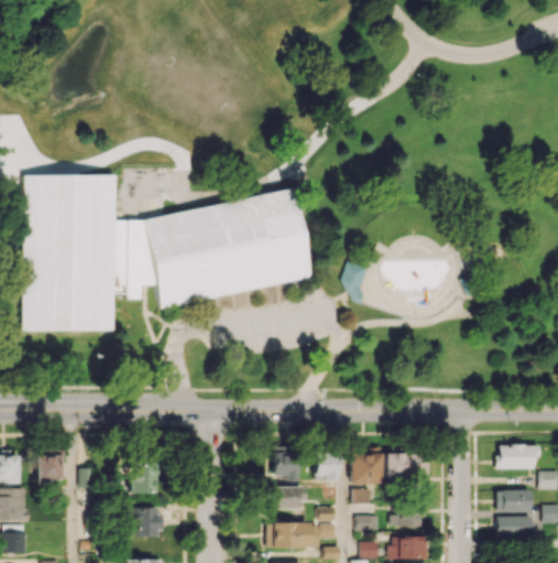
[(290,187),(310,279),(160,310),(152,287),(142,287),(142,301),(128,301),(128,294),(115,293),(113,331),(28,331),(26,174),(112,174),(112,219),(140,219),(290,187)]
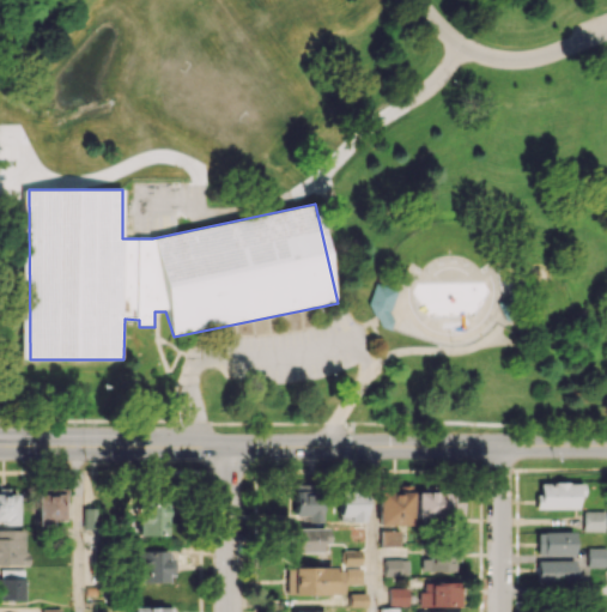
[(371,307),(381,328),(393,332),(396,325),(392,315),(399,292),(378,284),(371,307)]
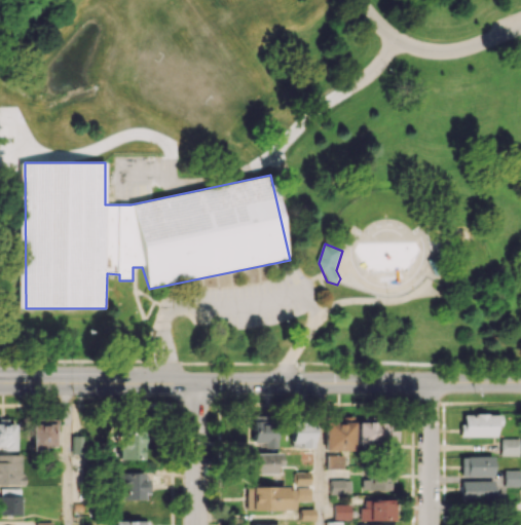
[(466,438),(499,437),(499,426),(504,426),(504,415),(464,415),(466,438)]
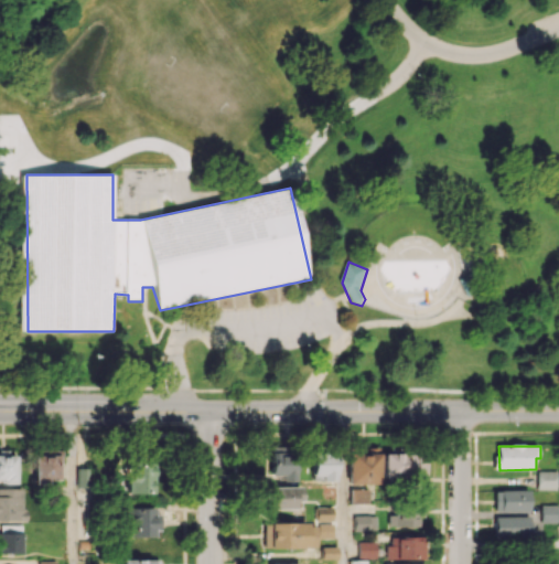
[(299,482),(300,449),(275,448),(273,477),(287,477),(286,482),(299,482)]
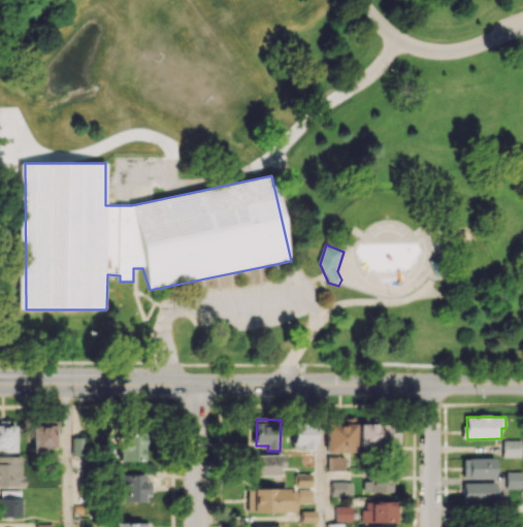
[(331,453),(359,453),(359,419),(347,419),(347,424),(330,424),(331,453)]
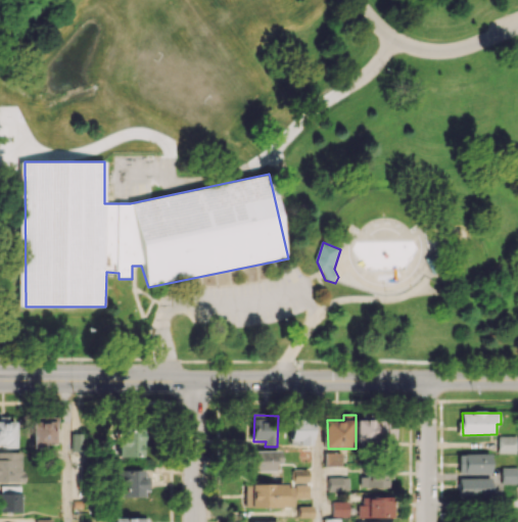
[(35,422),(36,447),(58,446),(58,431),(61,430),(61,418),(43,418),(43,422),(35,422)]
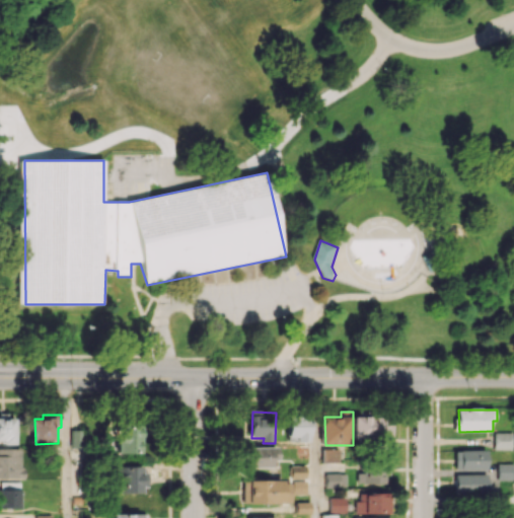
[(0,443),(18,444),(19,419),(10,419),(10,417),(0,416),(0,443)]
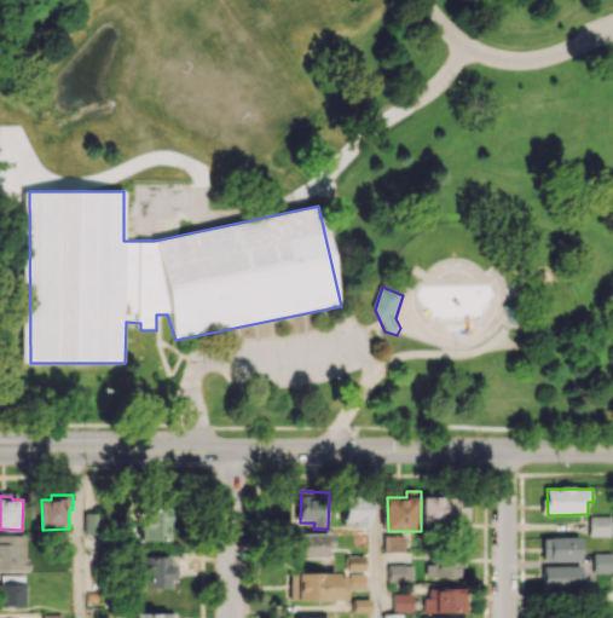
[(347,497),(347,523),(358,523),(358,529),(374,529),(372,497),(347,497)]
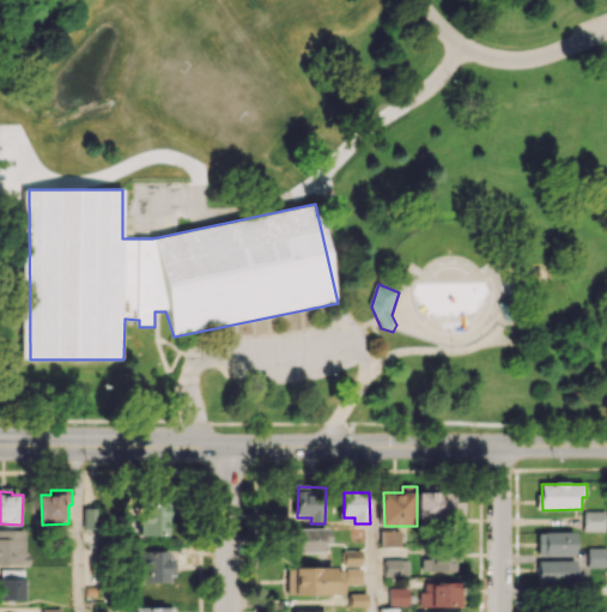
[(468,519),(467,502),(461,502),(461,492),(422,494),(422,519),(468,519)]
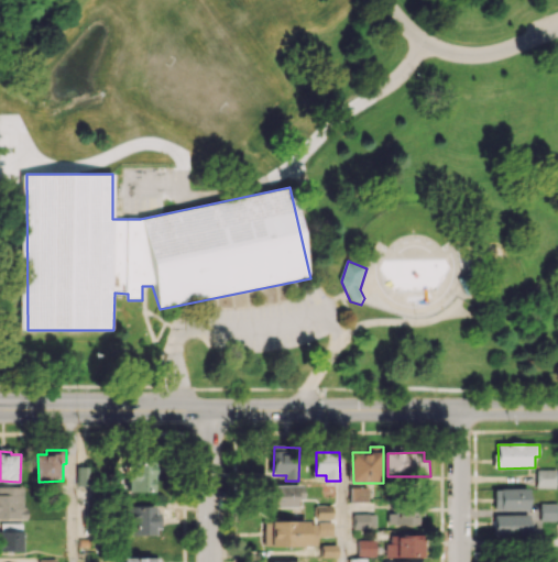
[(156,493),(156,462),(131,462),(130,492),(156,493)]
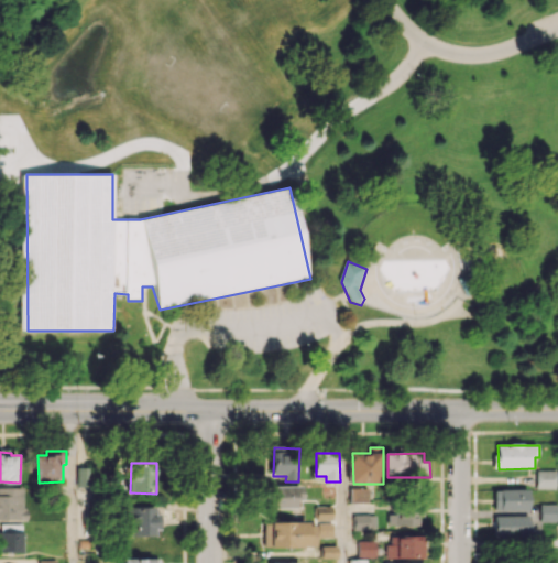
[(95,487),(96,468),(83,467),(81,486),(95,487)]
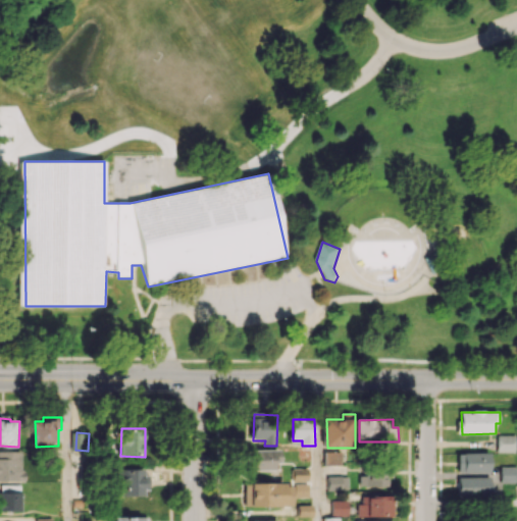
[(516,435),(500,436),(500,453),(516,453),(516,435)]
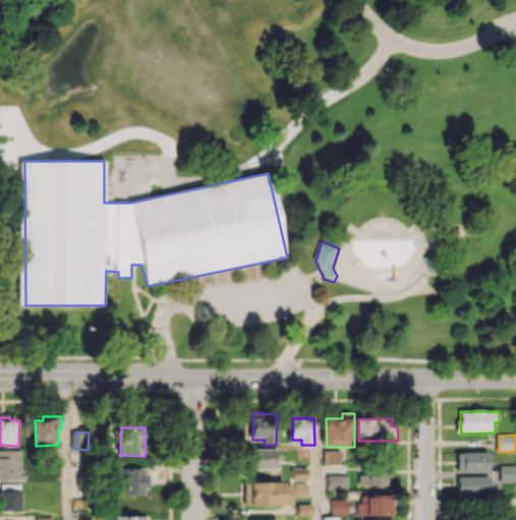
[(250,450),(250,470),(281,469),(281,449),(250,450)]
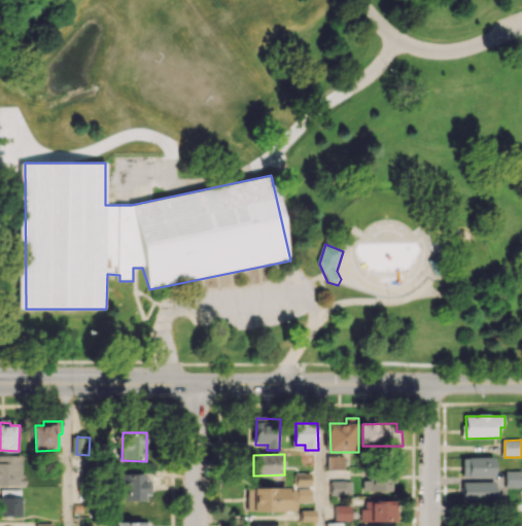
[(0,486),(29,486),(29,477),(25,477),(25,456),(0,456),(0,486)]
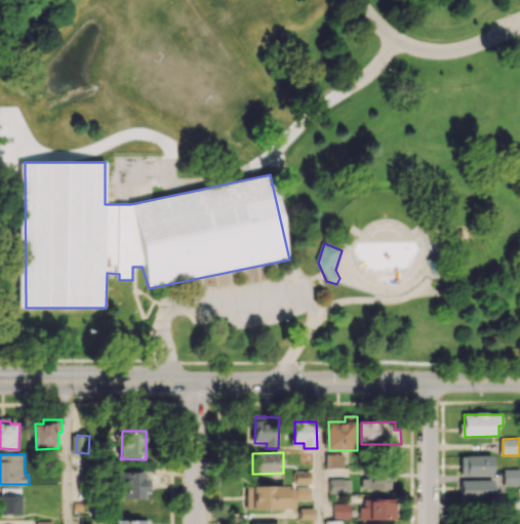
[(348,468),(348,454),(330,455),(330,468),(348,468)]
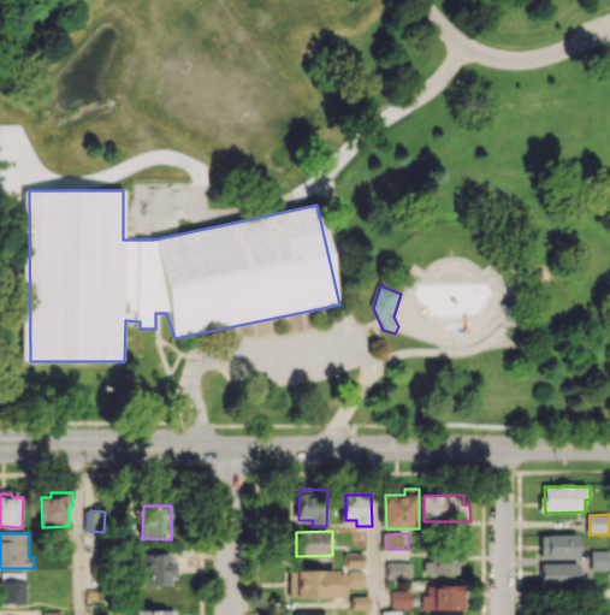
[(581,536),(544,536),(544,560),(581,559),(581,536)]
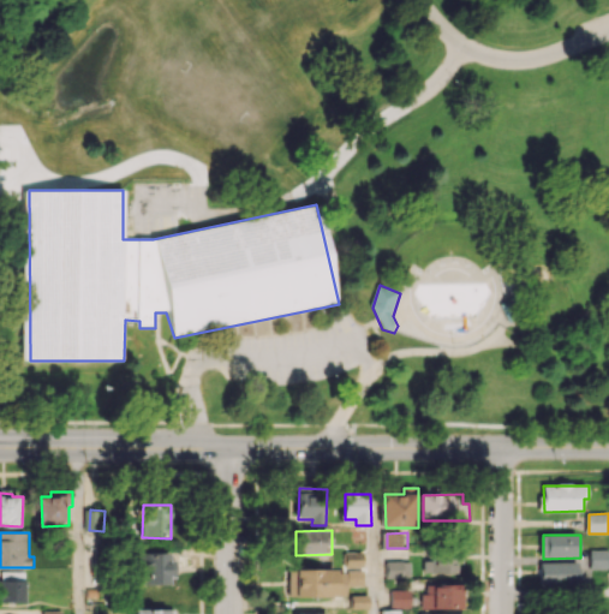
[(593,570),(608,570),(608,550),(593,550),(593,570)]
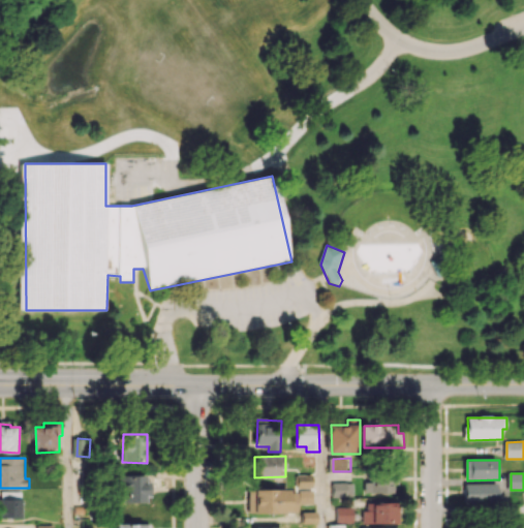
[(148,503),(148,496),(155,496),(154,482),(148,482),(148,475),(123,476),(123,503),(148,503)]
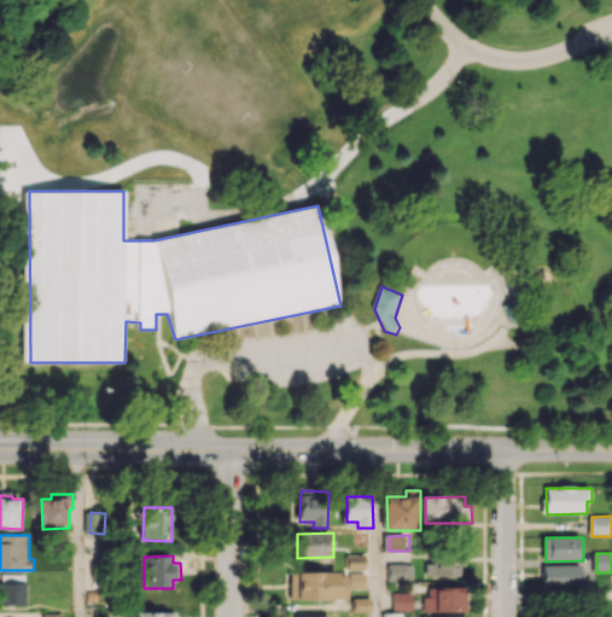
[(369,556),(353,556),(351,571),(369,571),(369,556)]
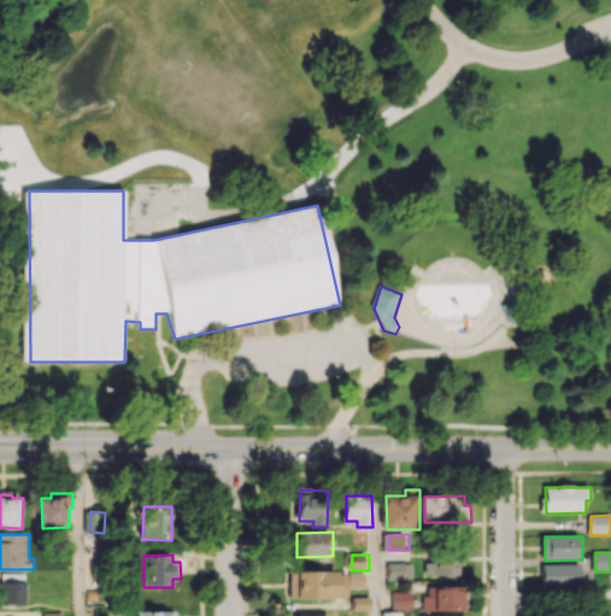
[(429,575),(463,576),(463,558),(430,557),(429,575)]
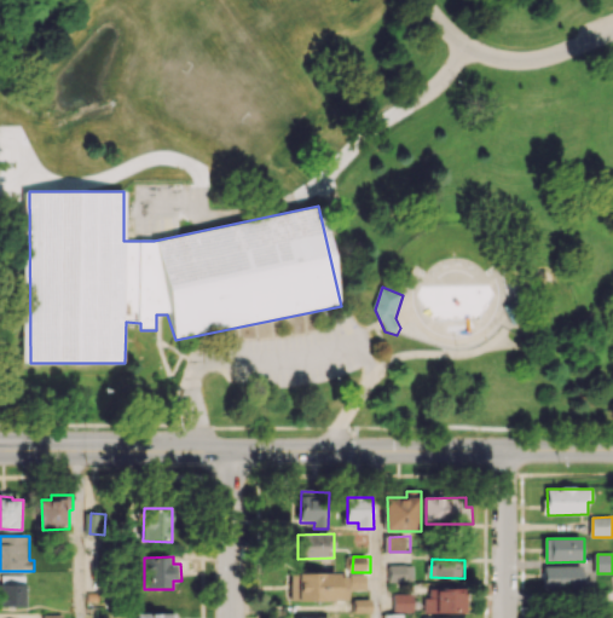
[(393,582),(417,582),(417,566),(393,566),(393,582)]
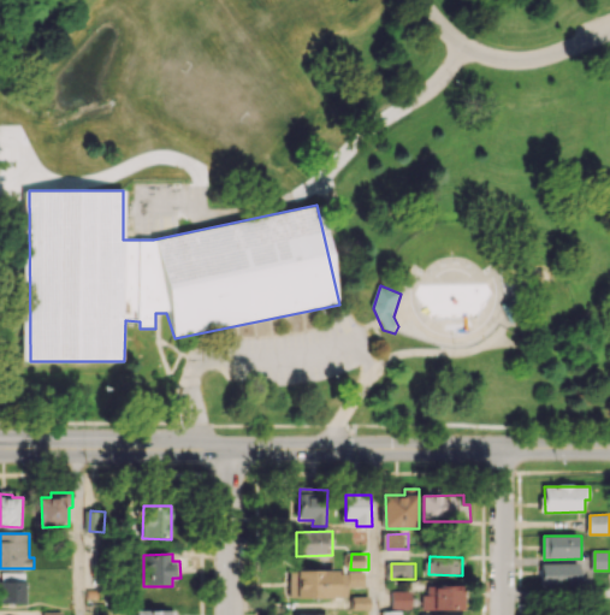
[(544,587),(582,589),(582,565),(544,563),(544,587)]
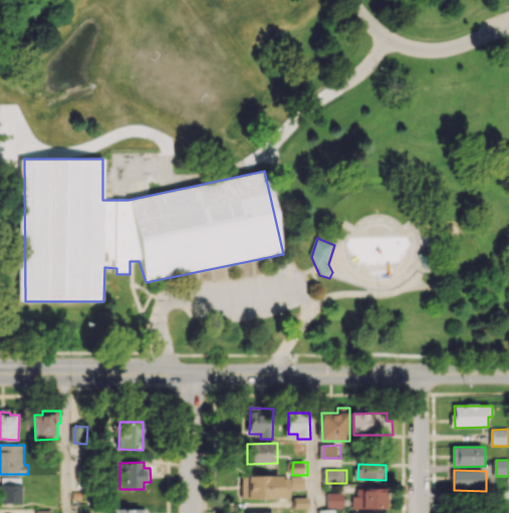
[(292,476),(244,477),(244,499),(292,499),(292,476)]
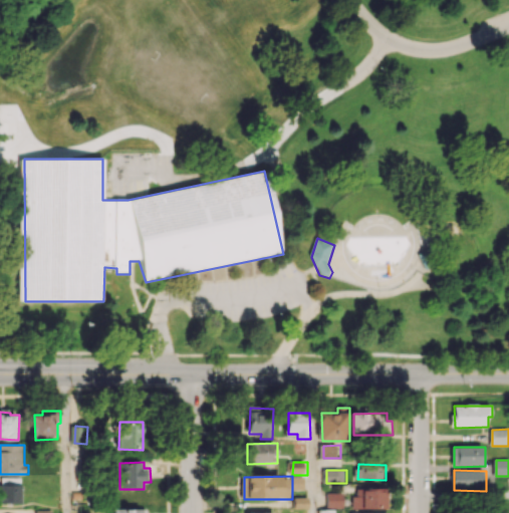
[(294,491),(307,490),(307,476),(294,476),(294,491)]
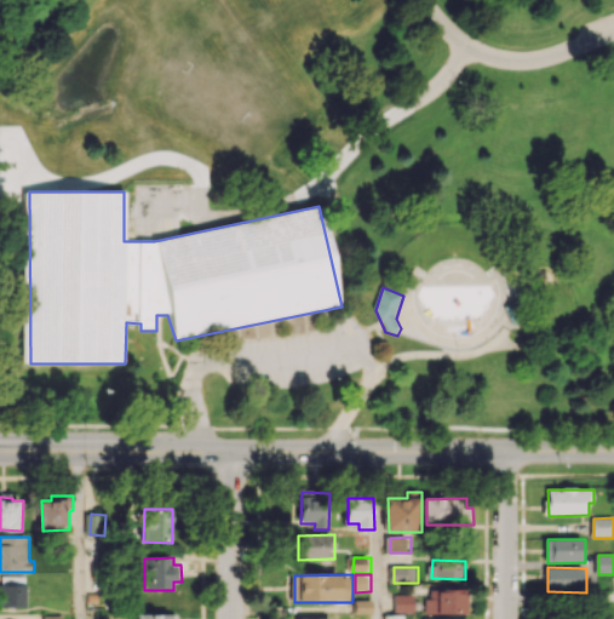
[(30,586),(0,585),(0,607),(29,608),(30,586)]
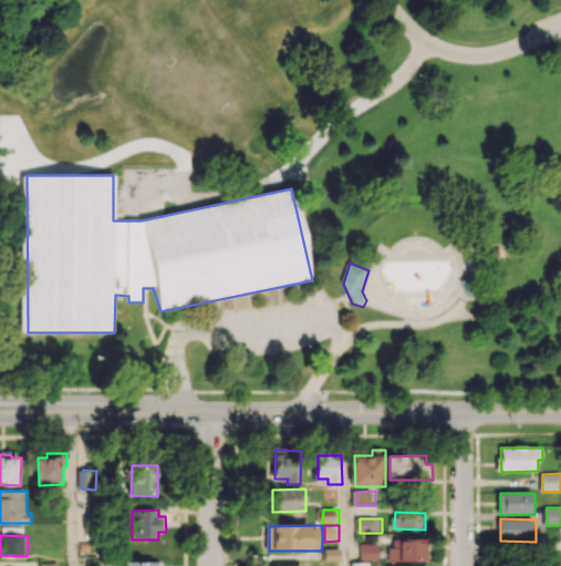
[(393,561),(429,562),(430,541),(393,539),(393,561)]
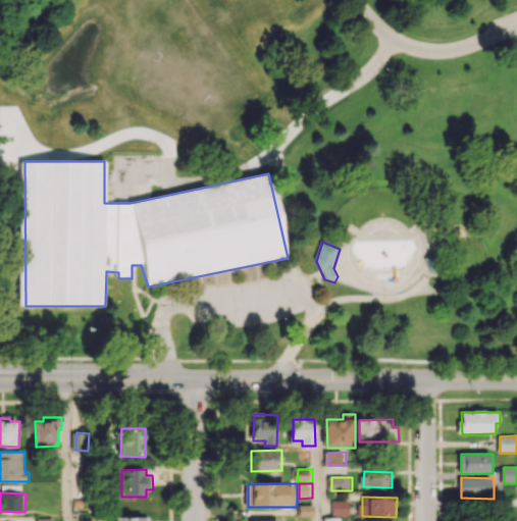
[(352,516),(352,501),(335,501),(335,516),(352,516)]
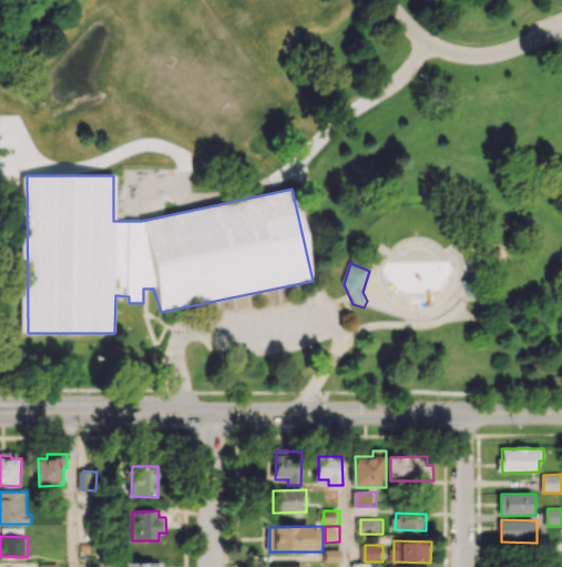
[(344,550),(328,550),(328,563),(344,563),(344,550)]
